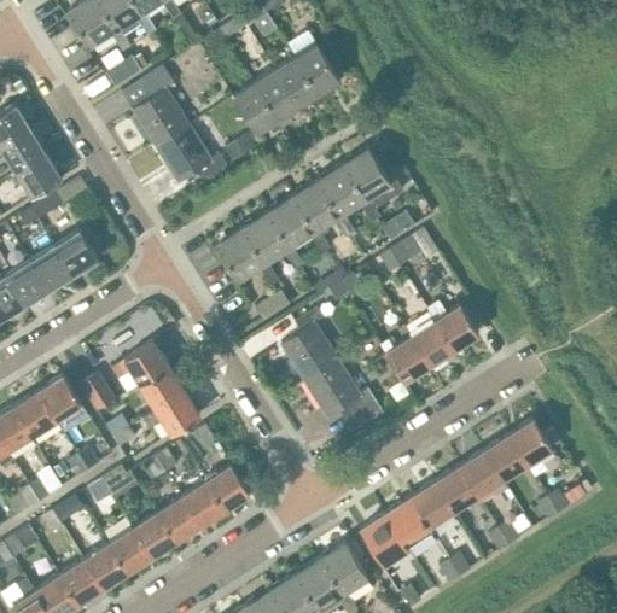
[(91,48),(112,35),(116,31),(95,0),(85,0),(68,11),(91,48)]
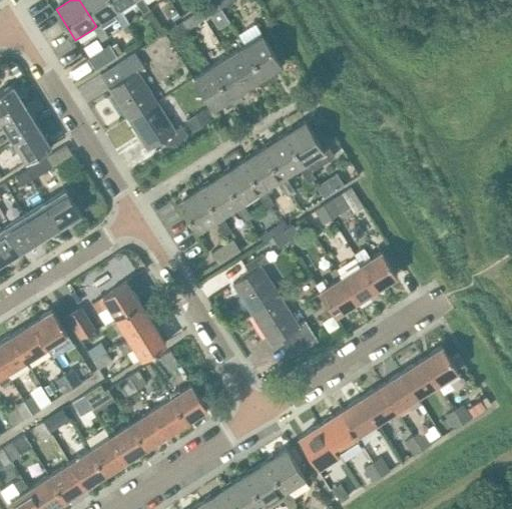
[(79,0),(96,26),(93,29),(102,43),(109,38),(100,24),(113,15),(118,13),(109,0),(79,0)]
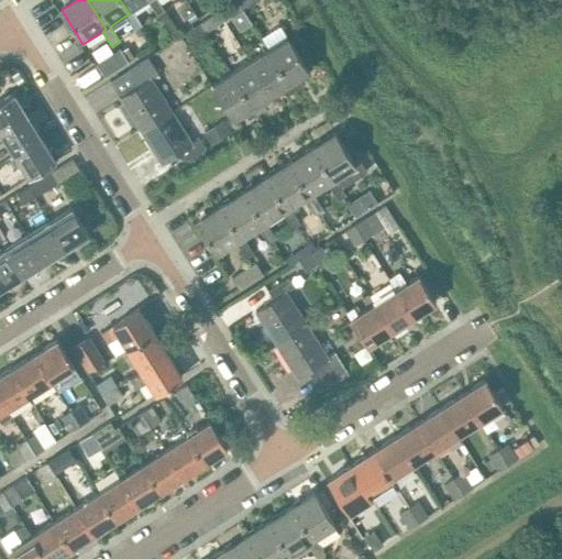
[(120,0),(130,14),(124,17),(135,33),(143,28),(133,12),(147,2),(152,0),(120,0)]
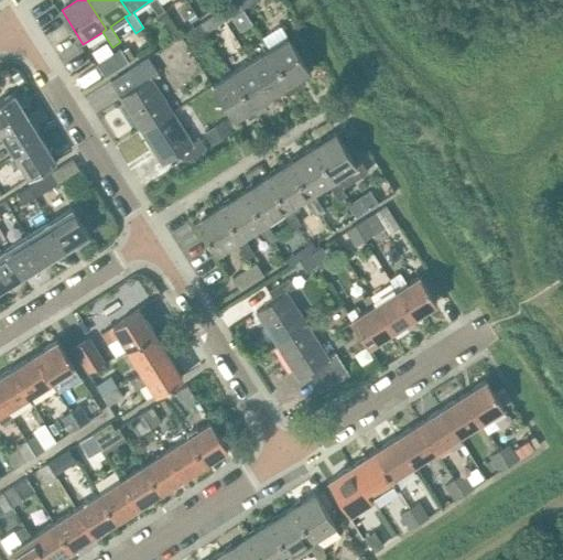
[(152,0),(148,2),(158,18),(165,13),(158,0),(152,0)]
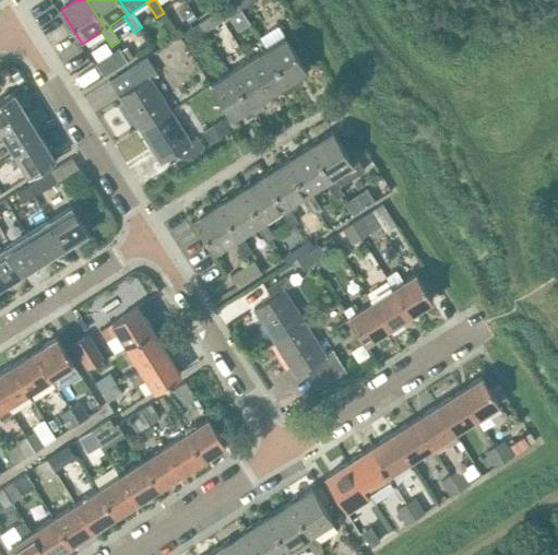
[(254,0),(241,0),(236,3),(241,12),(257,2),(254,0)]
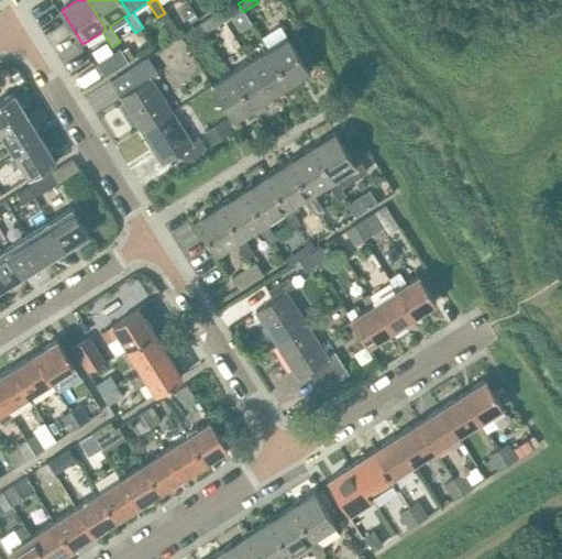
[(238,3),(219,15),(226,24),(231,20),(243,12),(238,3)]
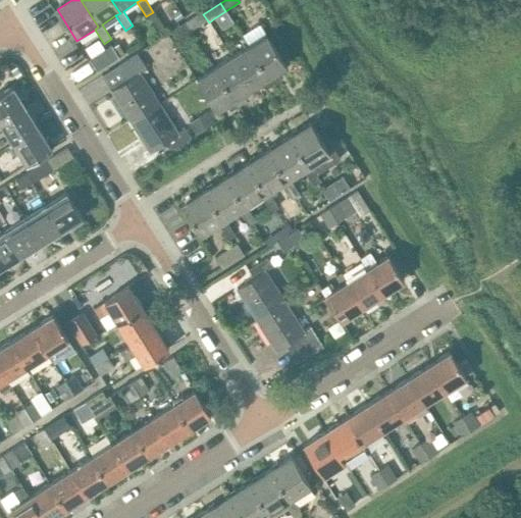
[(225,11),(214,18),(223,32),(233,26),(225,11)]
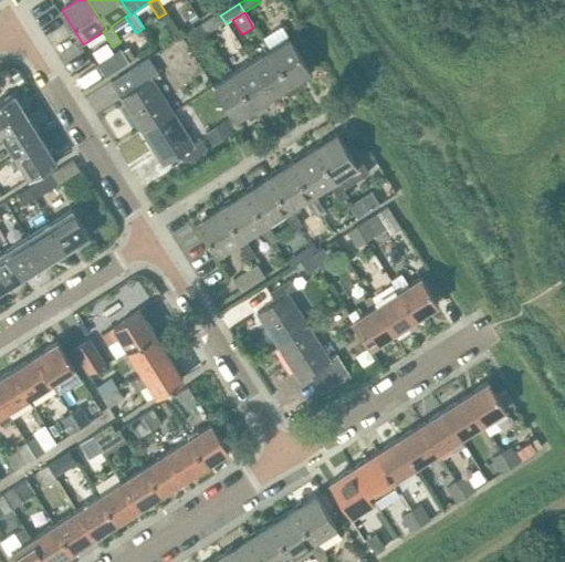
[(195,16),(188,20),(189,21),(192,27),(199,22),(196,17),(195,16)]
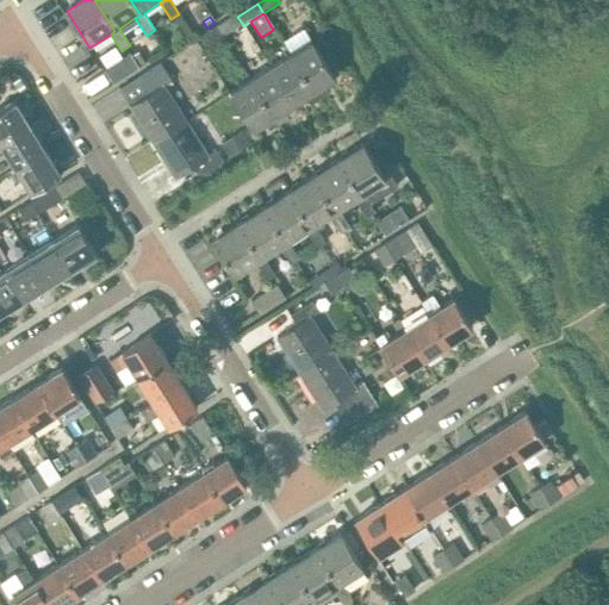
[(236,17),(218,29),(224,38),(242,26),(244,26),(237,17),(236,17)]
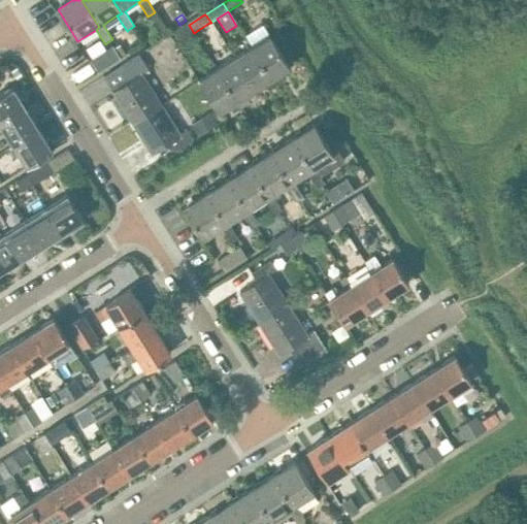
[(188,26),(174,34),(179,42),(193,34),(194,33),(189,25),(188,26)]
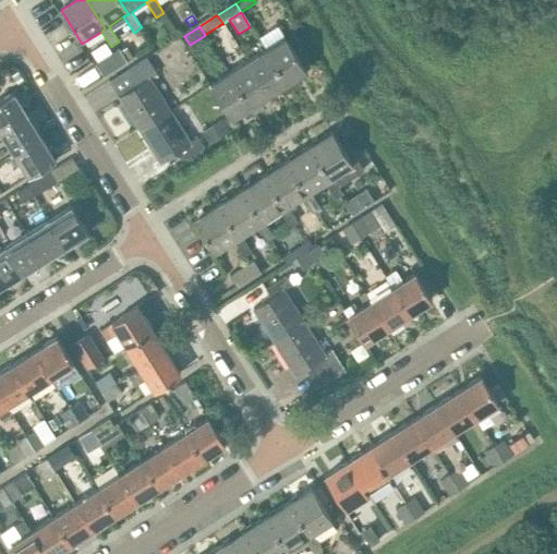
[(266,51),(292,93),(302,87),(297,80),(307,73),(286,38),(266,51)]
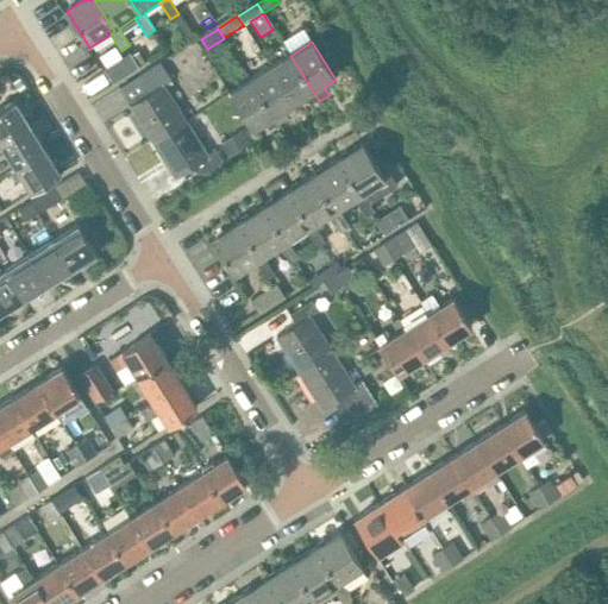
[(139,54),(132,58),(136,63),(139,70),(146,65),(139,54)]
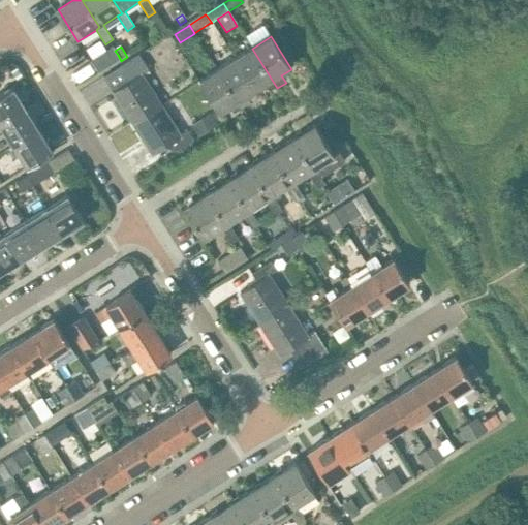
[(99,74),(121,61),(118,55),(115,51),(114,49),(92,63),(99,74)]
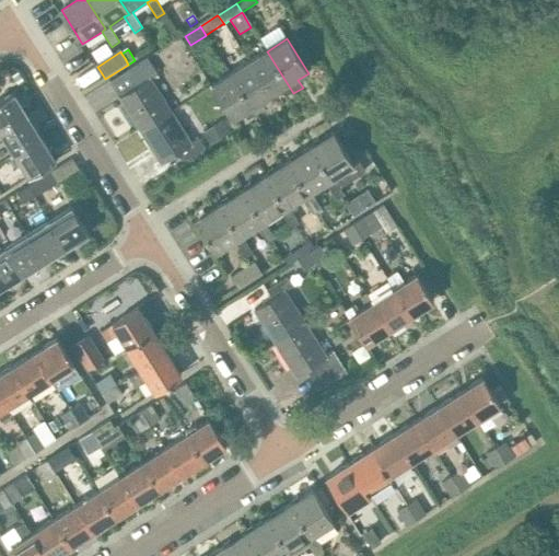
[(267,51),(248,62),(270,97),(280,91),(286,99),(293,93),(267,51)]
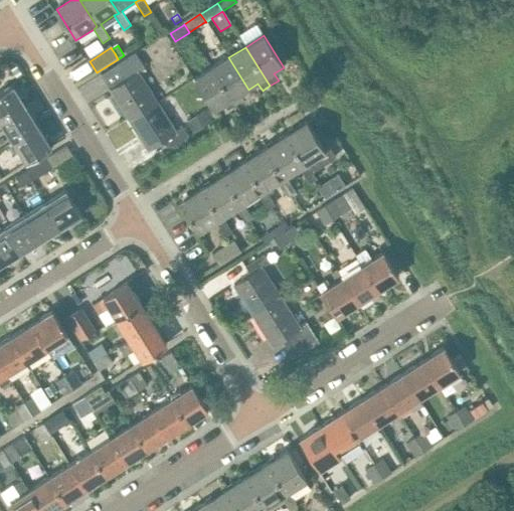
[(111,91),(149,152),(166,142),(171,150),(189,139),(184,130),(177,134),(140,73),(147,69),(136,54),(118,66),(127,80),(111,91)]
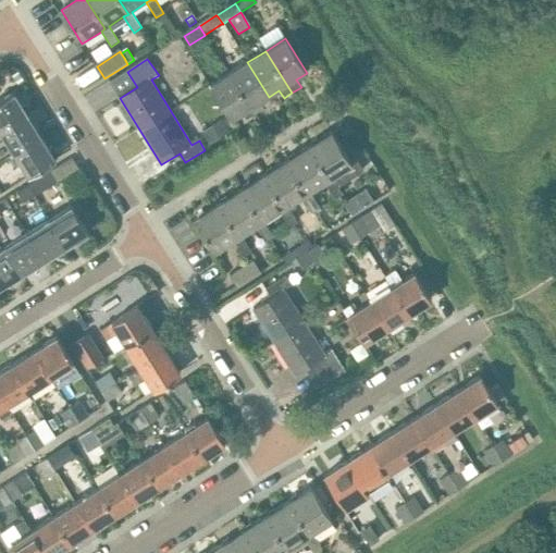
[(229,74),(254,117),(264,111),(259,102),(269,97),(247,62),(229,74)]
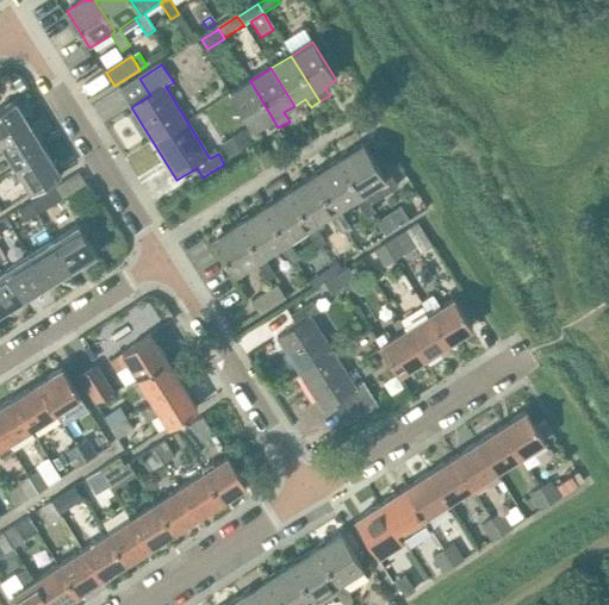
[(20,81),(13,86),(19,94),(26,91),(20,81)]
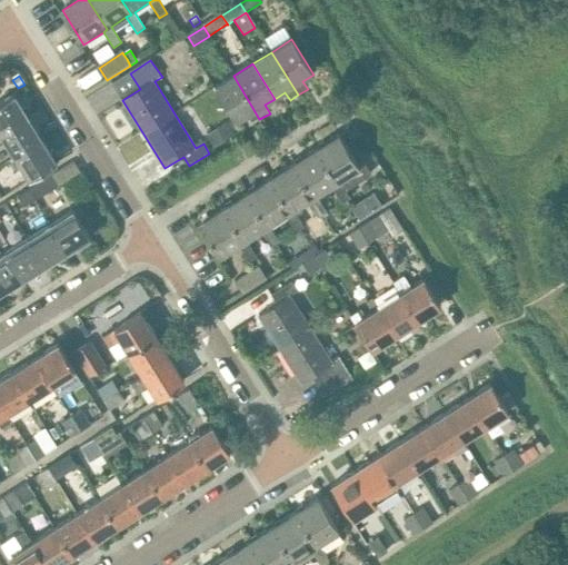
[(233,76),(215,88),(216,89),(236,122),(247,116),(252,124),(259,119),(233,76)]
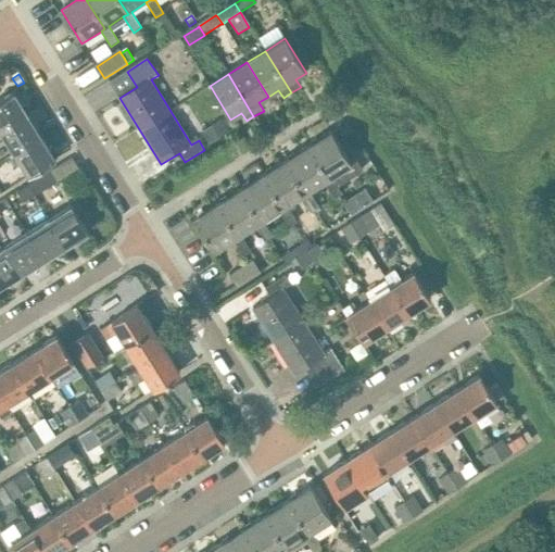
[(0,102),(0,133),(0,134),(28,116),(14,93),(0,102)]
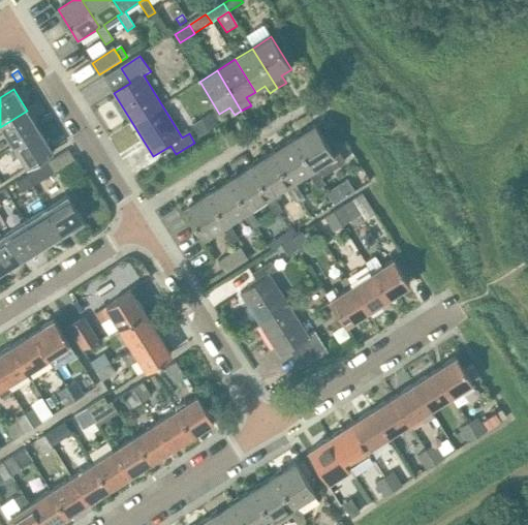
[(0,127),(13,148),(40,132),(27,111),(0,127)]
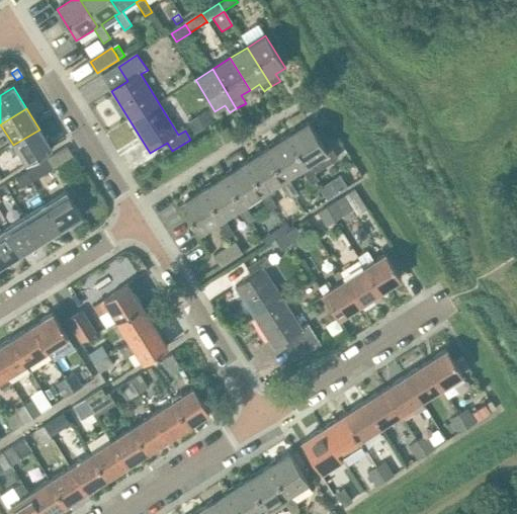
[(206,113),(188,125),(195,137),(209,127),(213,124),(206,113)]
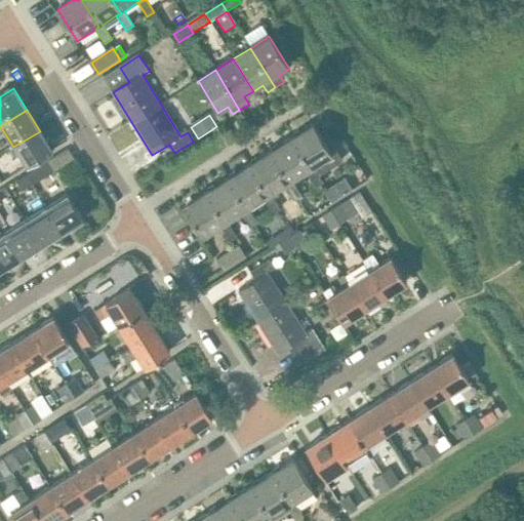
[(327,118),(319,124),(325,133),(334,128),(327,118)]
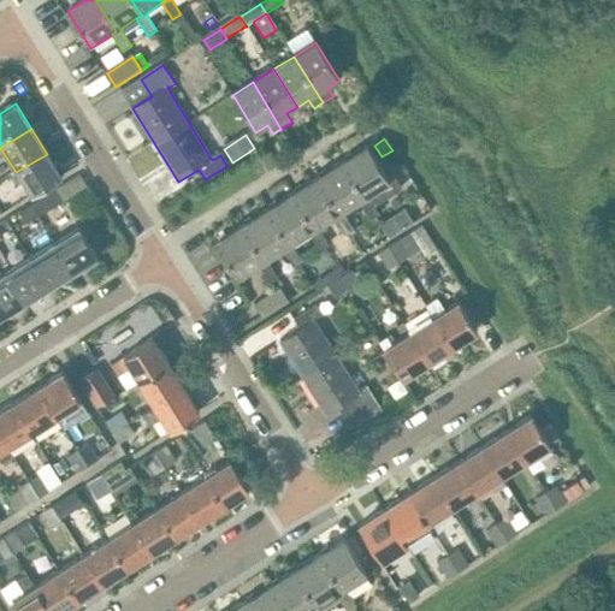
[(368,148),(342,165),(366,201),(361,203),(371,221),(377,218),(380,215),(376,207),(402,190),(394,178),(390,181),(384,173),(368,148)]
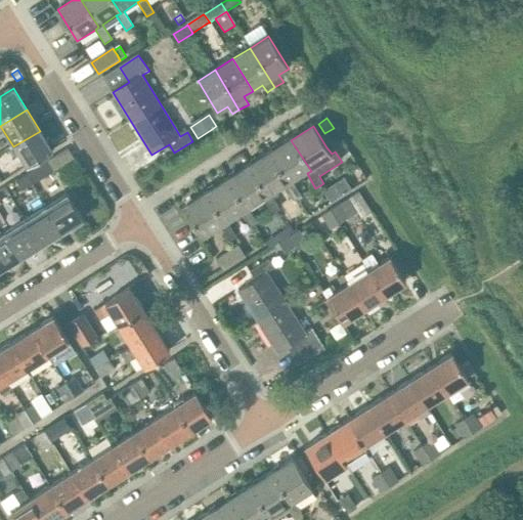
[(13,146),(27,169),(53,153),(40,131),(13,146)]
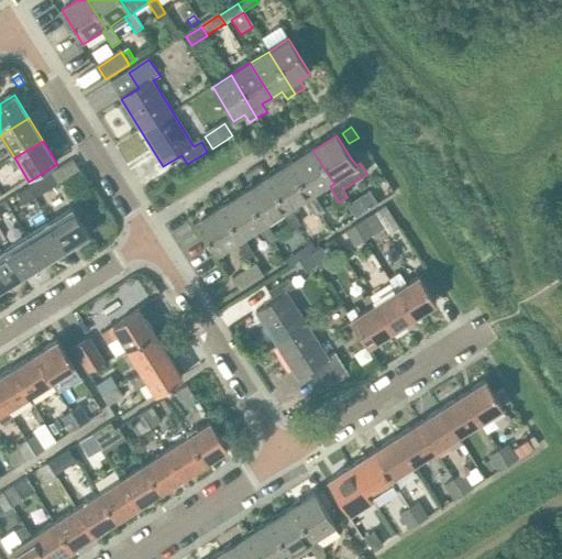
[(311,198),(307,201),(316,217),(317,217),(319,216),(324,212),(313,196),(330,186),(334,184),(312,151),(290,165),(311,198)]
